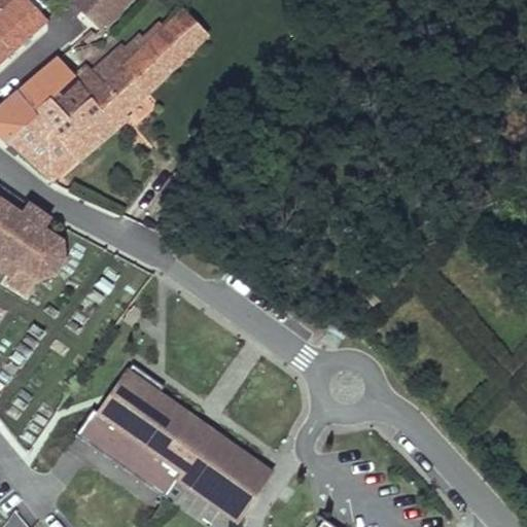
[(0,0),(0,63),(46,22),(29,0),(12,0),(3,8),(0,3),(0,0)]
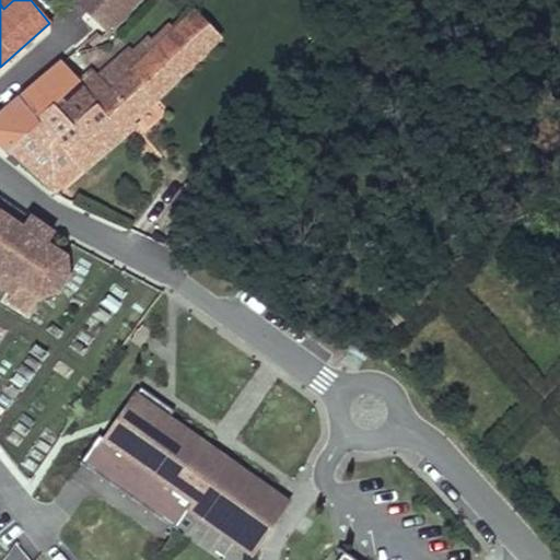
[(85,0),(105,22),(127,0),(85,0)]
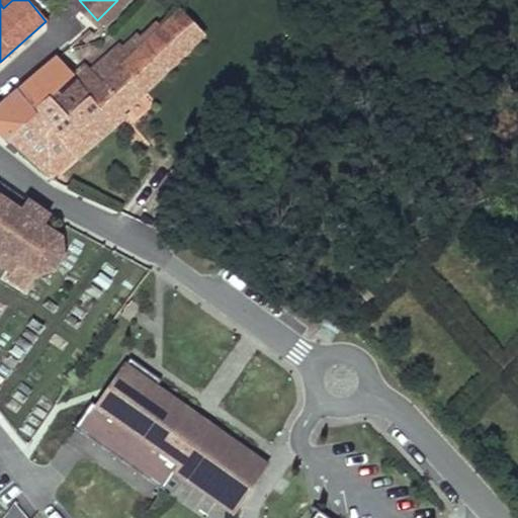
[(187,6),(148,41),(125,62),(147,89),(211,33),(187,6)]
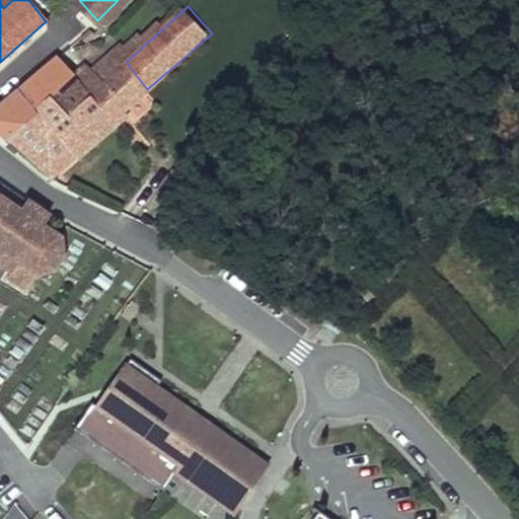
[(121,42),(91,69),(103,82),(126,62),(148,42),(139,31),(124,45),(121,42)]
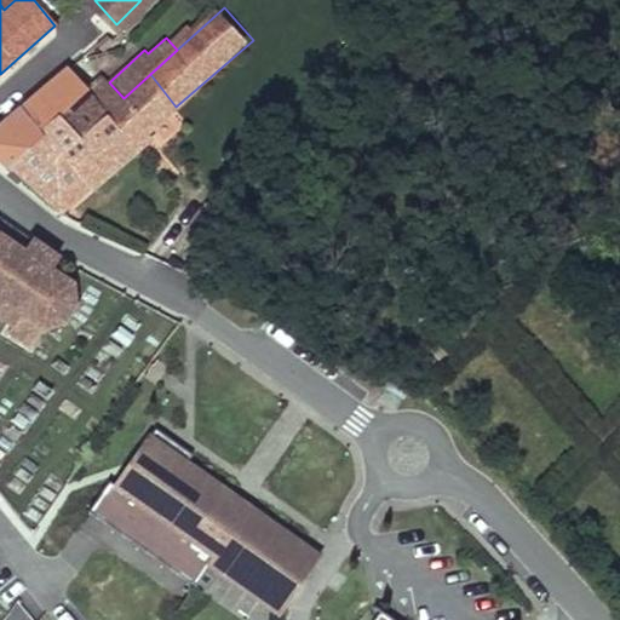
[(67,64),(0,124),(0,156),(11,167),(47,132),(44,127),(59,113),(81,136),(124,98),(109,82),(102,74),(87,89),(67,64)]
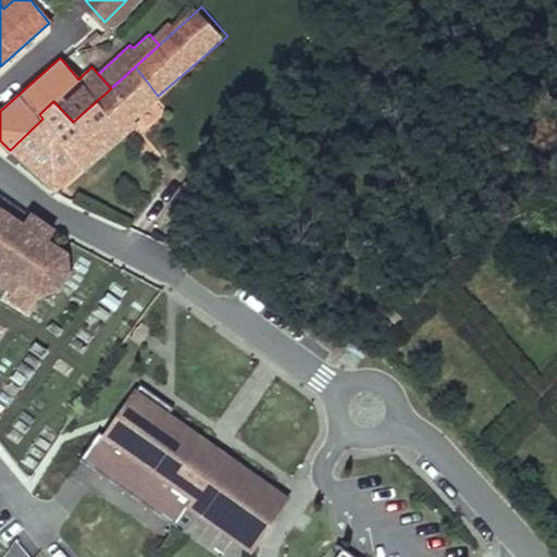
[(42,119),(10,150),(54,192),(134,123),(131,120),(158,96),(135,66),(111,88),(73,122),(53,101),(39,114),(42,119)]
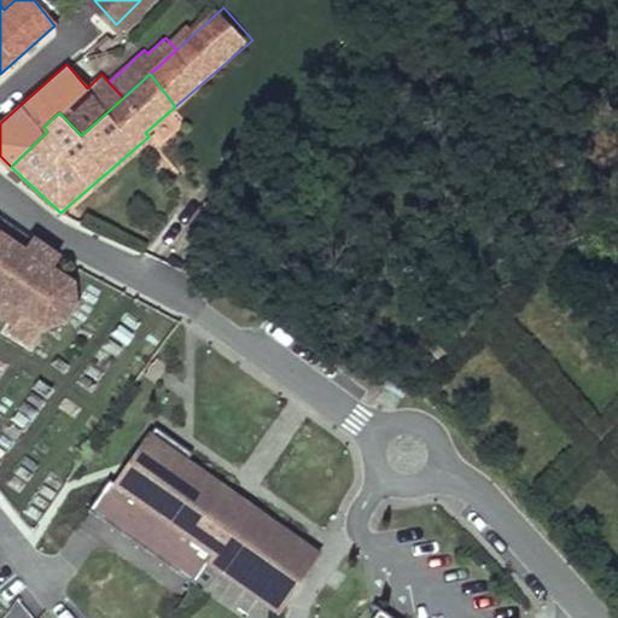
[(0,320),(34,347),(52,321),(66,314),(75,298),(70,277),(48,266),(56,252),(27,237),(19,250),(0,238),(0,320)]
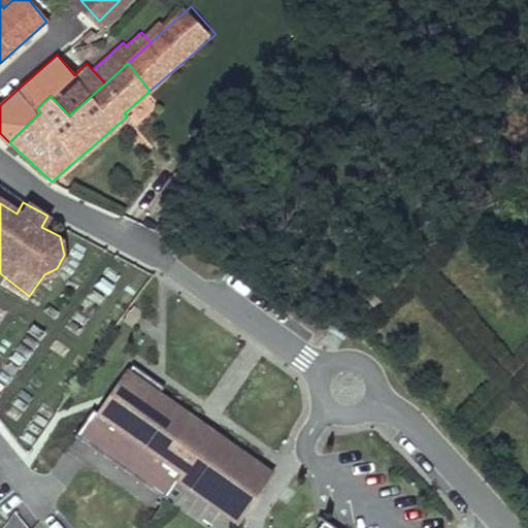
[(71,430),(163,494),(176,475),(180,469),(227,501),(252,466),(151,396),(156,389),(160,382),(128,359),(119,373),(119,374),(96,408),(90,404),(71,430)]
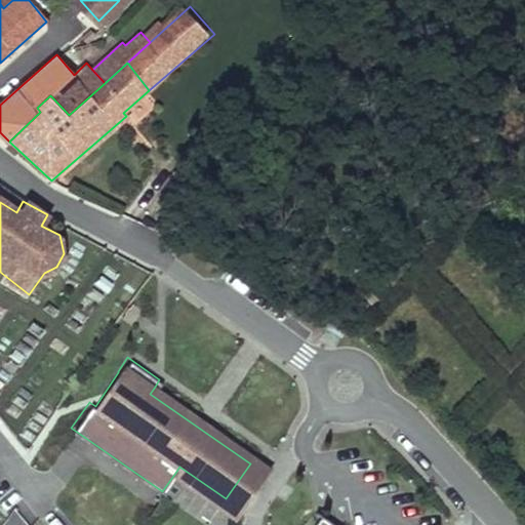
[(234,514),(268,465),(200,418),(155,387),(150,394),(250,463),(226,498),(179,467),(175,473),(234,514)]
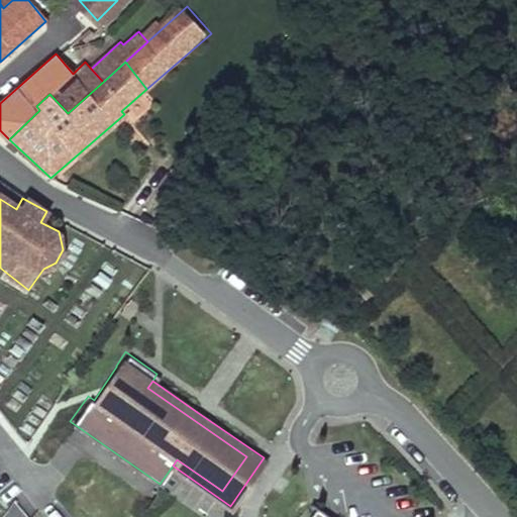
[(329,516),(312,506),(304,516),(329,516)]
